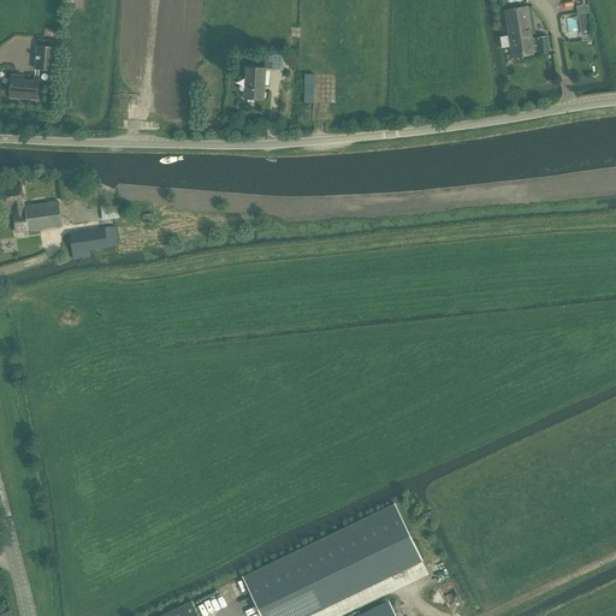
[(587,5),(576,6),(578,15),(585,13),(588,13),(587,5)]
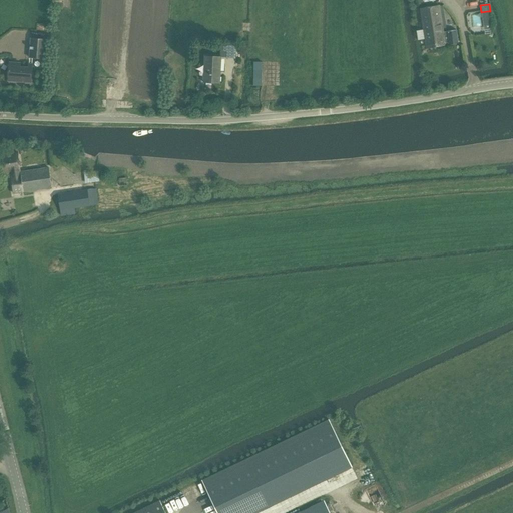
[(447,31),(447,32),(443,33),(439,6),(420,9),(426,47),(445,44),(448,43),(448,44),(458,43),(456,30),(447,31)]
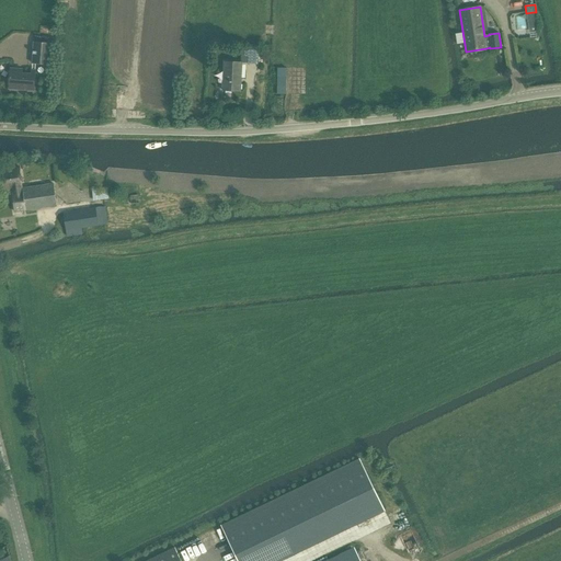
[(50,44),(34,43),(32,64),(49,65),(50,44)]
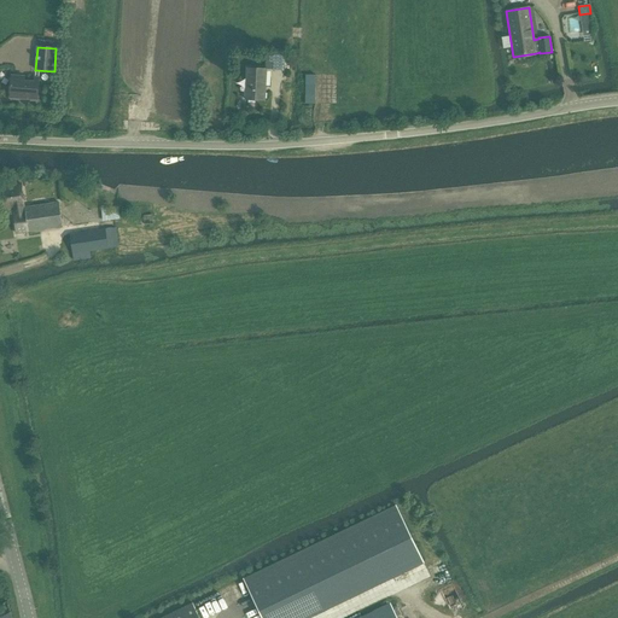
[(246,100),(264,101),(266,69),(248,69),(246,100)]
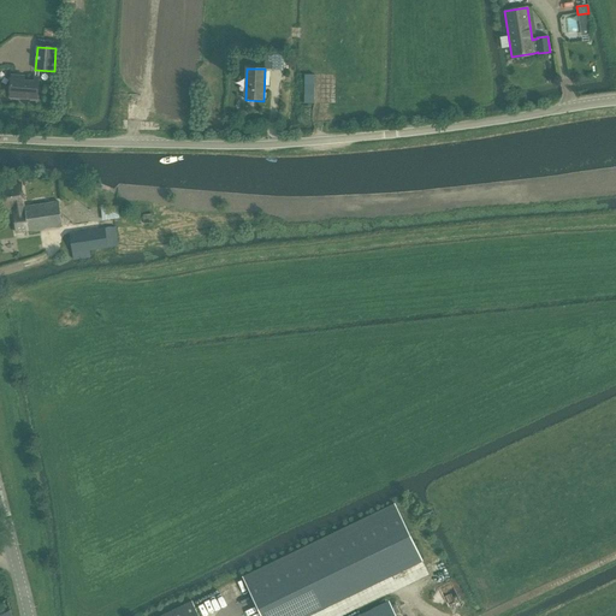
[(12,76),(10,98),(37,100),(39,77),(37,82),(24,81),(24,76),(12,76)]
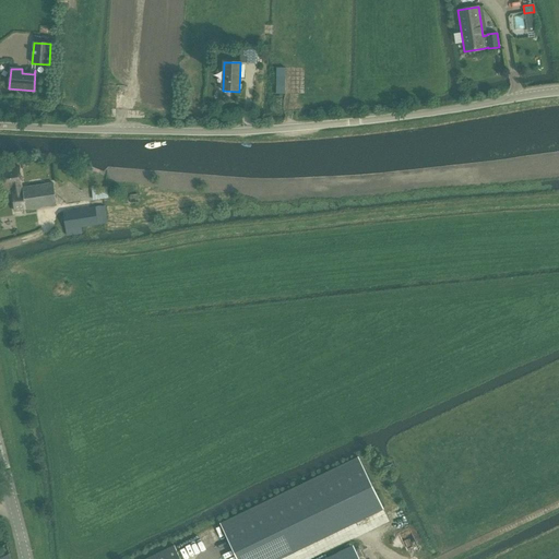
[(0,169),(0,183),(1,191),(11,189),(14,211),(57,205),(54,183),(22,188),(20,167),(0,169)]
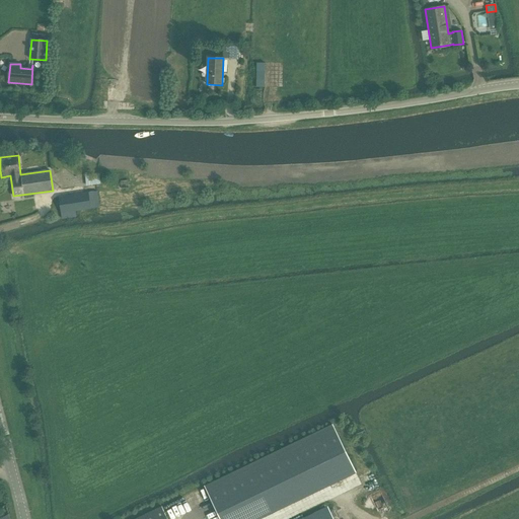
[(97,192),(58,198),(60,209),(62,218),(62,219),(76,217),(75,215),(75,211),(99,208),(97,192)]
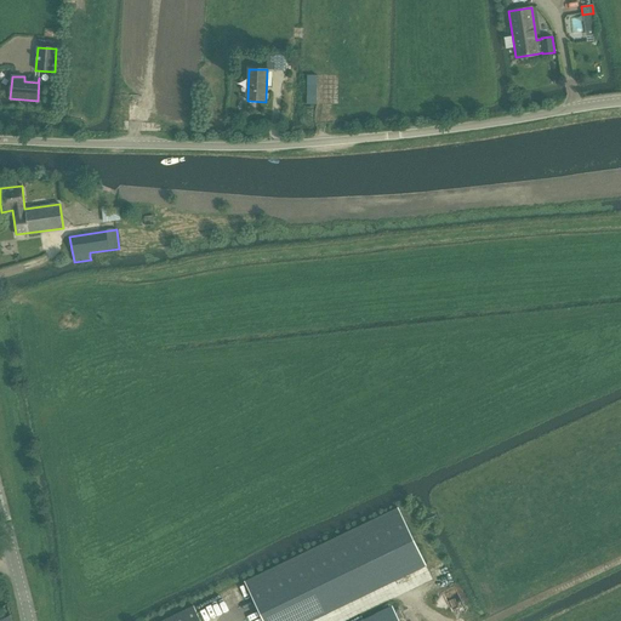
[(398,508),(245,582),(251,597),(263,620),(311,620),(426,565),(398,508)]
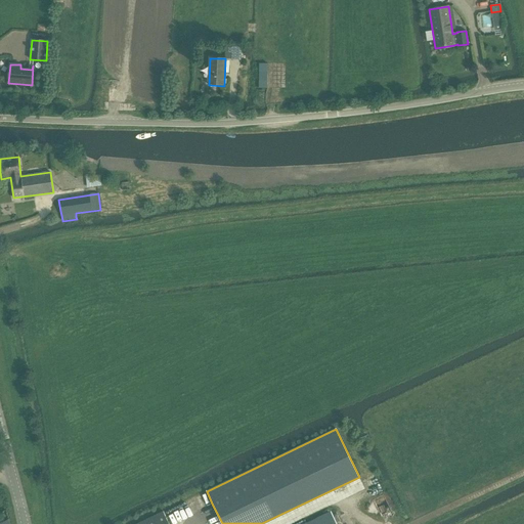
[(169,523),(164,512),(136,523),(169,523)]
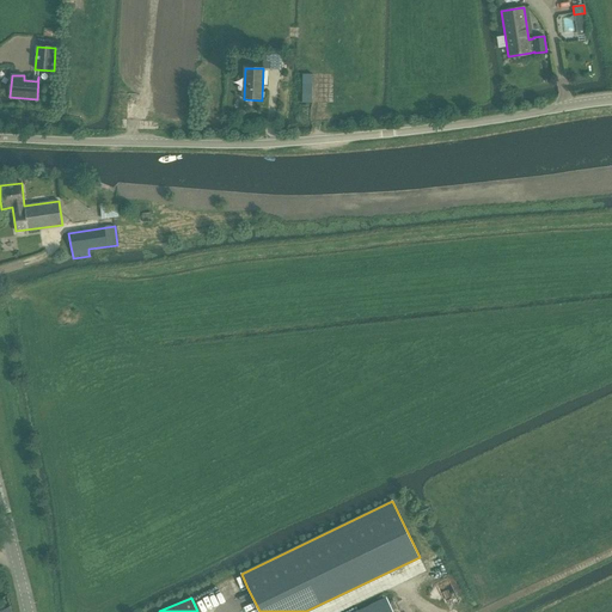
[(392,611),(386,600),(361,611),(392,611)]
